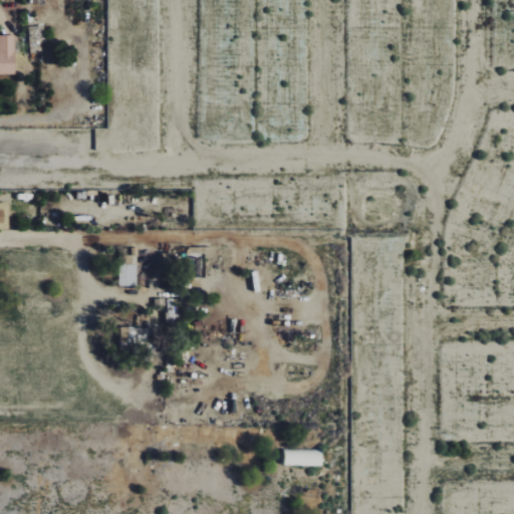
[(15,35),(0,35),(0,72),(15,73),(15,35)]
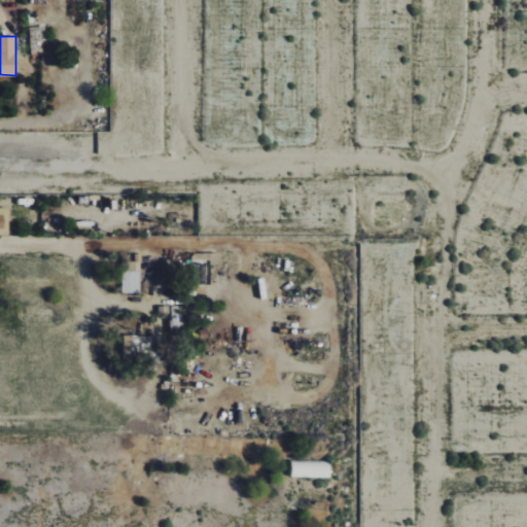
[(0,234),(8,235),(8,208),(0,208),(0,234)]
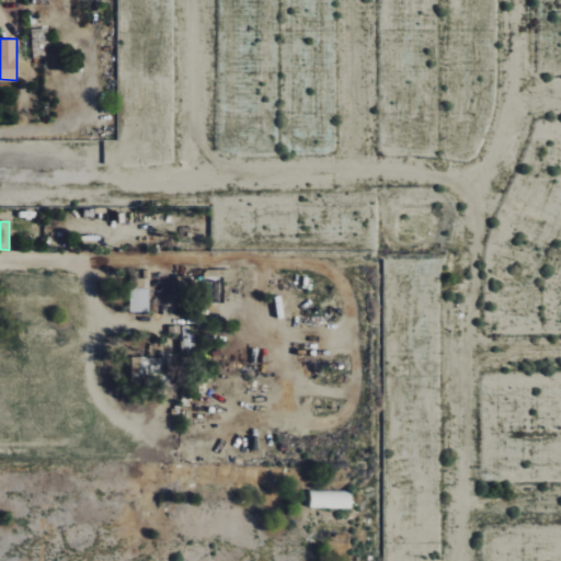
[(129,312),(149,312),(149,289),(130,289),(129,312)]
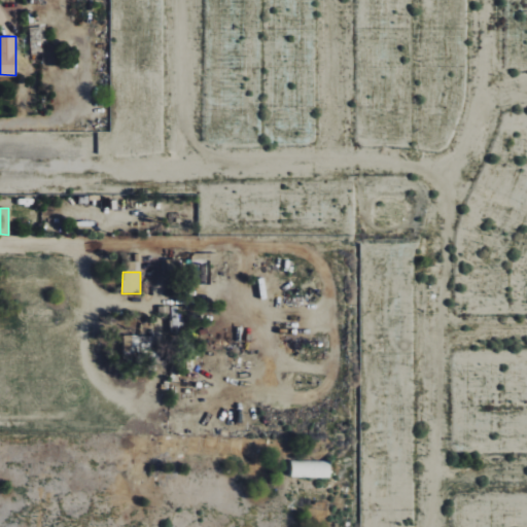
[(124,336),(123,355),(163,356),(164,332),(152,331),(152,337),(124,336)]
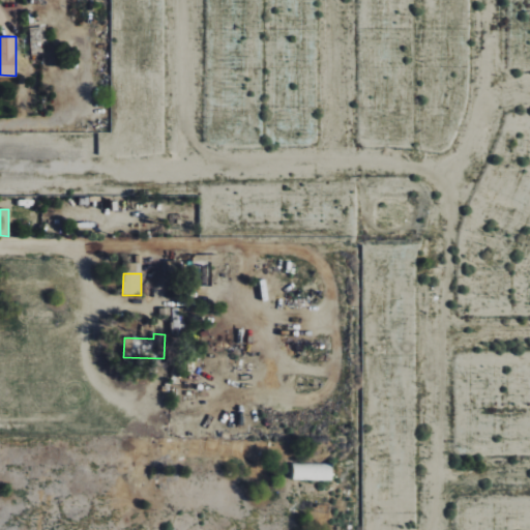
[(332,480),(332,464),(293,463),(293,480),(332,480)]
